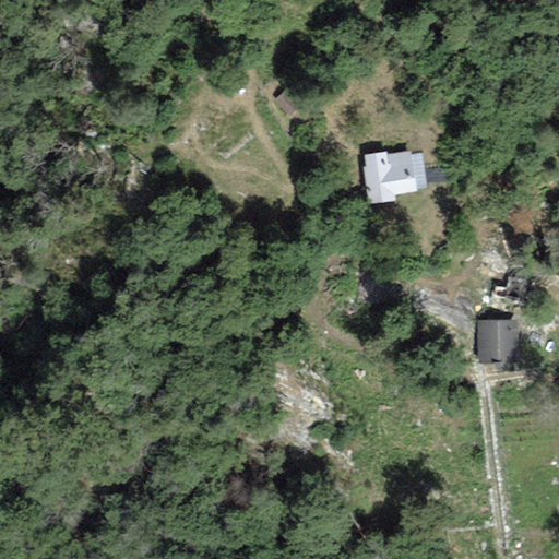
[(300,79),(274,99),(289,118),(316,98),(300,79)]
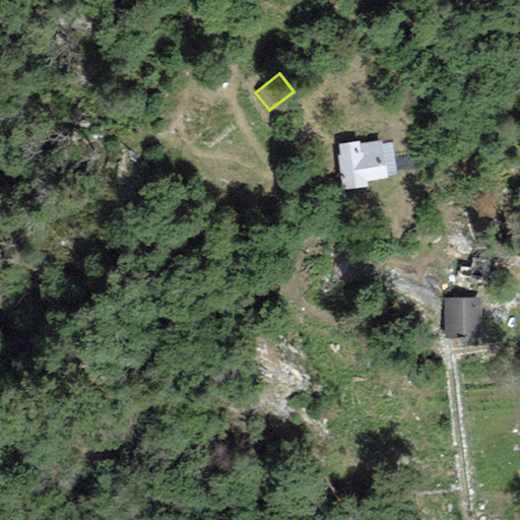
[(341,191),(367,188),(366,182),(387,180),(387,176),(382,144),(382,141),(360,144),(359,141),(337,144),(339,155),(337,155),(341,191)]
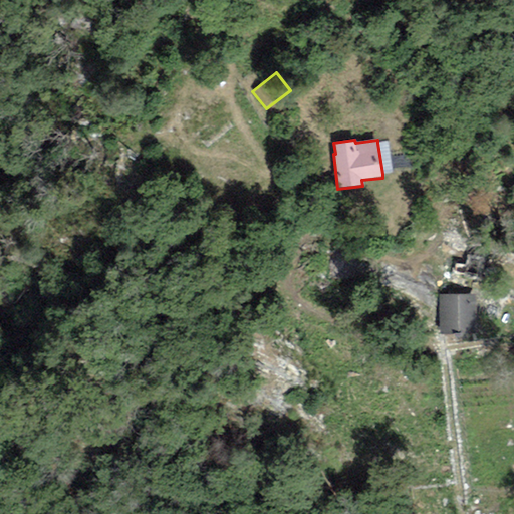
[(388,142),(377,143),(382,174),(392,173),(388,142)]
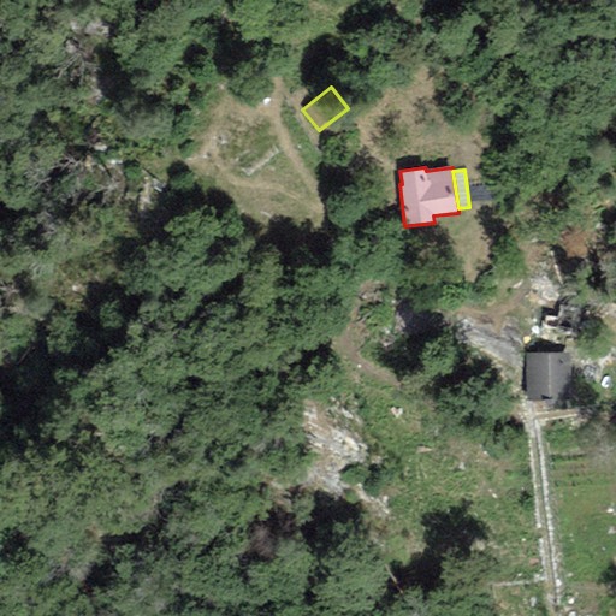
[(561,307),(556,333),(575,337),(579,309),(561,307)]
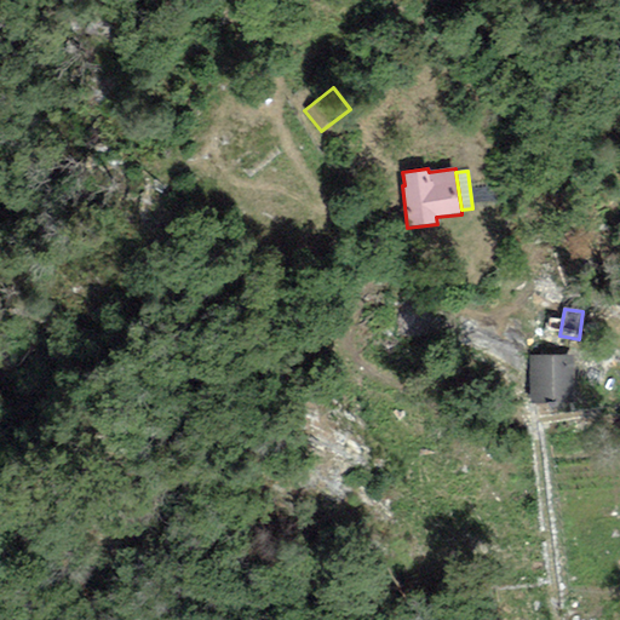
[(572,355),(530,356),(530,401),(573,401),(572,355)]
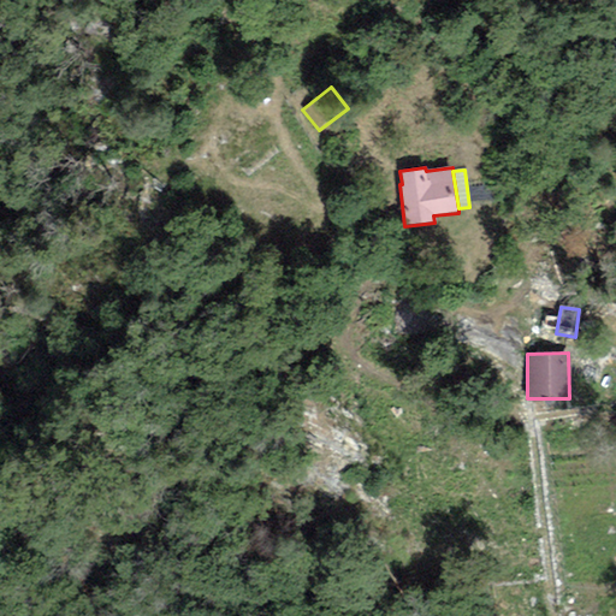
All buildings are outlined.
